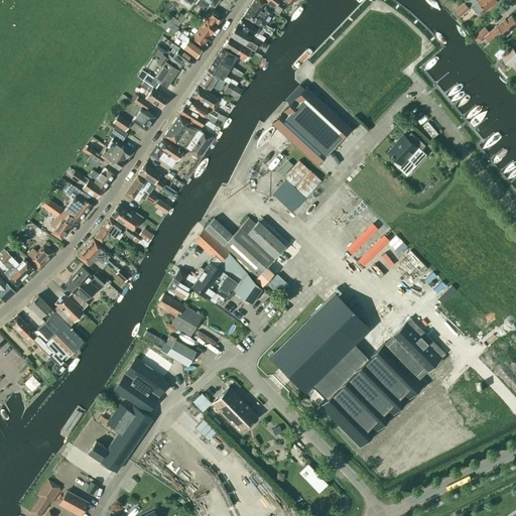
[(212,8),(218,0),(180,0),(179,1),(180,3),(184,6),(186,6),(188,4),(189,5),(192,0),(197,0),(196,1),(195,4),(205,10),(206,11),(204,13),(208,16),(213,9),(212,8)]
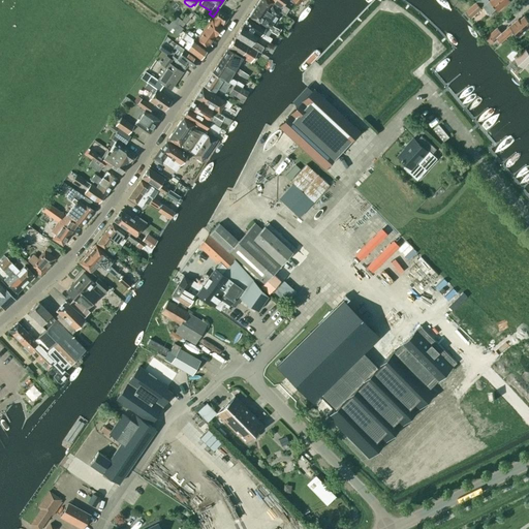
[(274,2),(271,0),(258,0),(248,17),(266,27),(266,26),(271,29),(271,30),(274,32),(277,28),(272,25),(280,11),(272,5),(274,2)]
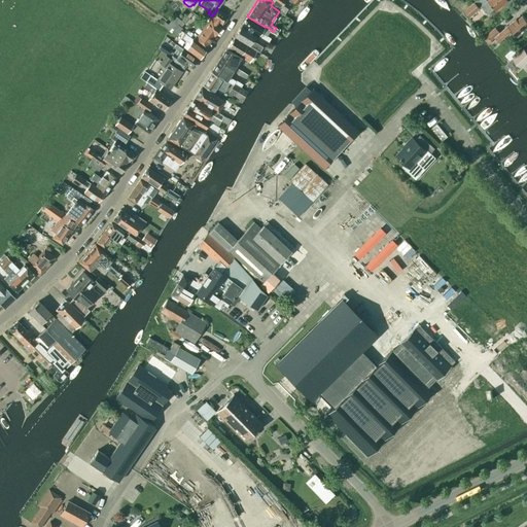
[(270,0),(273,2),(271,5),(279,11),(283,14),(286,8),(281,4),(285,0),(270,0)]
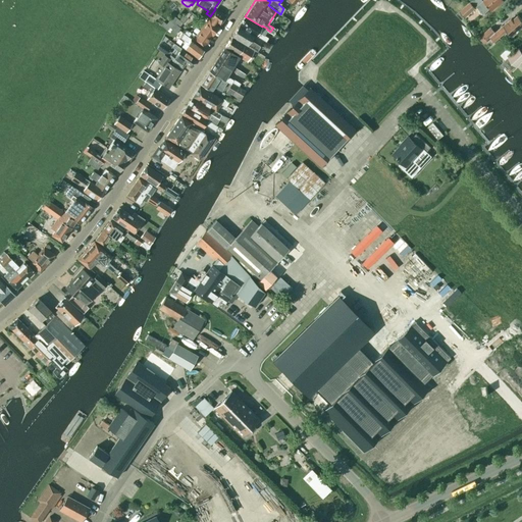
[(492,11),(504,1),(502,0),(483,0),(482,1),(482,2),(481,3),(478,0),(472,0),(471,1),(472,3),(461,13),(465,17),(476,7),(483,15),(489,9),(492,11)]
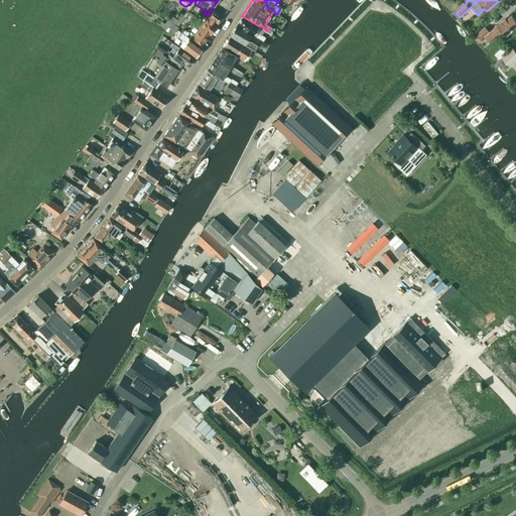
[(205,20),(215,27),(217,24),(223,16),(213,8),(213,9),(205,20)]
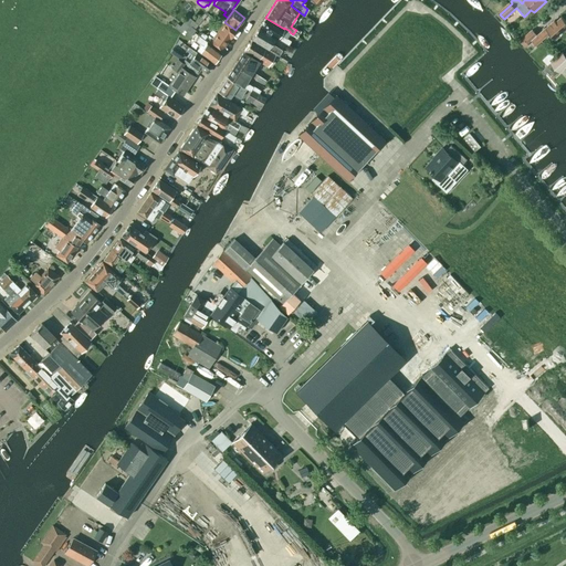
[(202,19),(199,16),(195,22),(192,20),(190,23),(189,22),(185,28),(181,25),(180,27),(177,23),(175,28),(181,33),(182,32),(190,39),(196,31),(191,27),(191,25),(195,29),(202,19)]
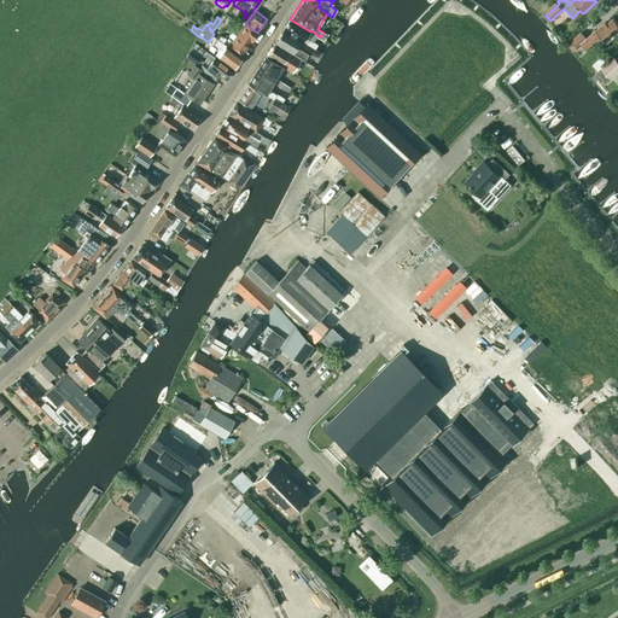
[(571,42),(572,44),(576,48),(579,45),(584,50),(600,36),(607,42),(617,33),(617,23),(613,19),(613,18),(606,24),(605,23),(586,39),(581,34),(571,42)]
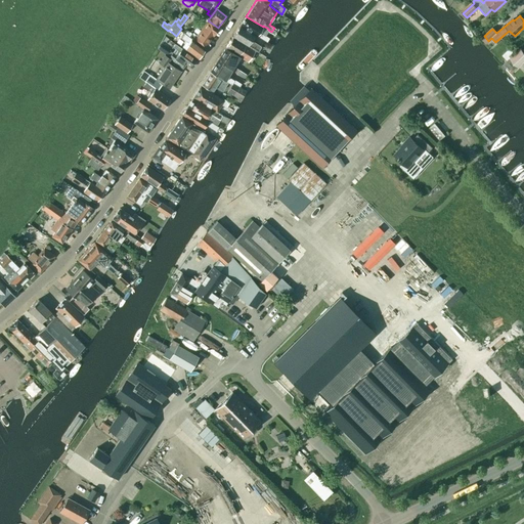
[(263,27),(246,16),(239,25),(255,35),(258,36),(266,42),(269,38),(260,32),(263,27)]
